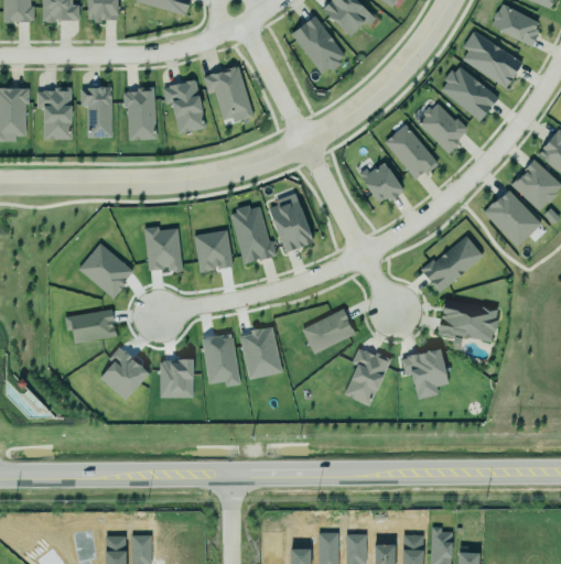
[(1,0),(29,0),(29,6),(32,6),(32,20),(30,20),(30,21),(12,22),(12,23),(3,23),(3,21),(1,21),(1,0)]
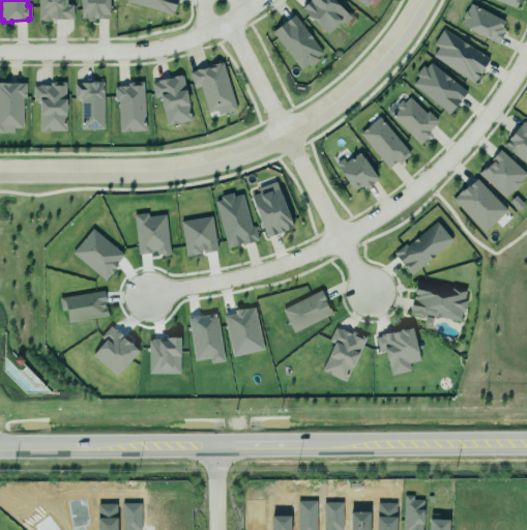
[(37,0),(66,0),(66,4),(72,4),(72,19),(51,18),(51,21),(41,21),(41,20),(38,20),(37,0)]
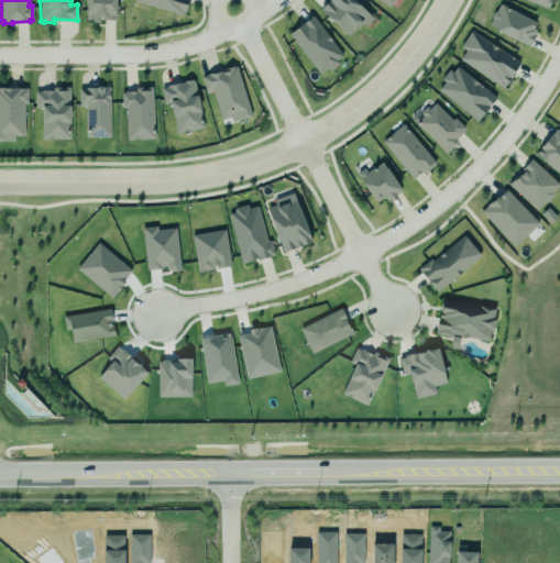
[(116,20),(116,0),(85,0),(85,20),(91,20),(91,22),(100,22),(100,17),(101,17),(101,20),(116,20)]
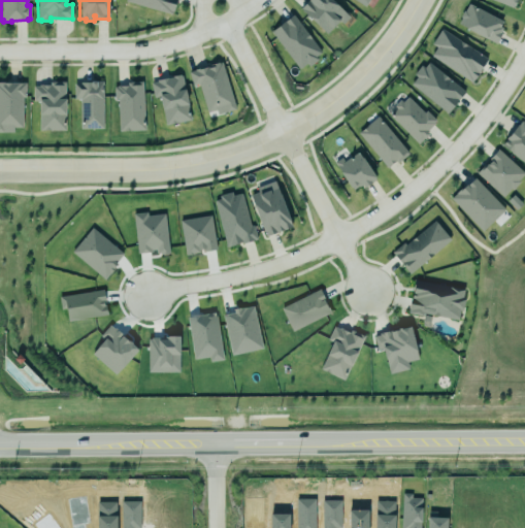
[(175,0),(173,10),(172,10),(171,14),(125,1),(125,0),(175,0)]
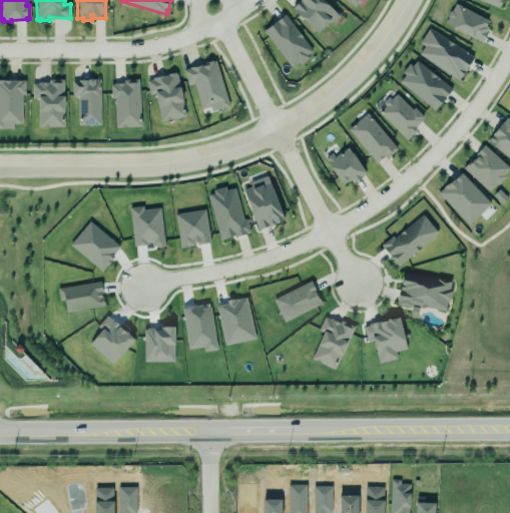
[(335,24),(342,17),(324,0),(301,0),(294,8),(320,33),(332,20),(335,24)]
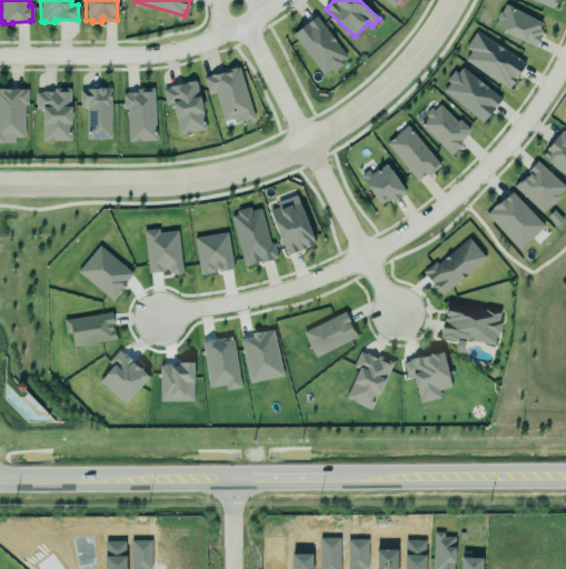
[(505,3),(507,5),(508,5),(543,22),(542,25),(540,25),(539,28),(542,29),(540,32),(542,33),(536,45),(535,47),(525,41),(524,42),(502,30),(503,30),(494,25),(497,19),(496,18),(499,11),(502,11),(505,3)]
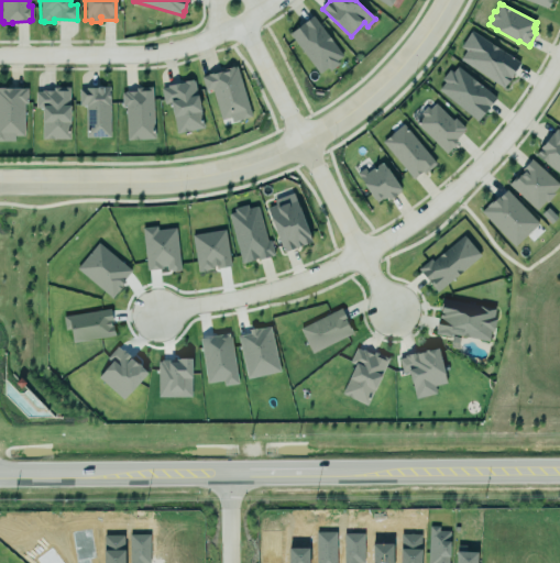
[(289,33),(314,15),(343,55),(337,61),(339,64),(330,70),(327,68),(319,74),(289,33)]
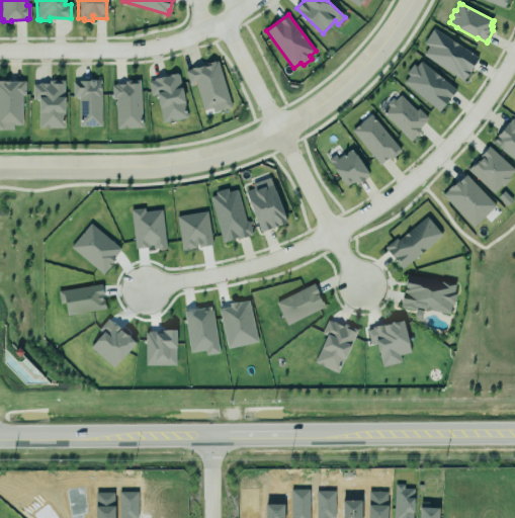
[(467,80),(481,55),(433,30),(427,44),(430,46),(424,58),(467,80)]
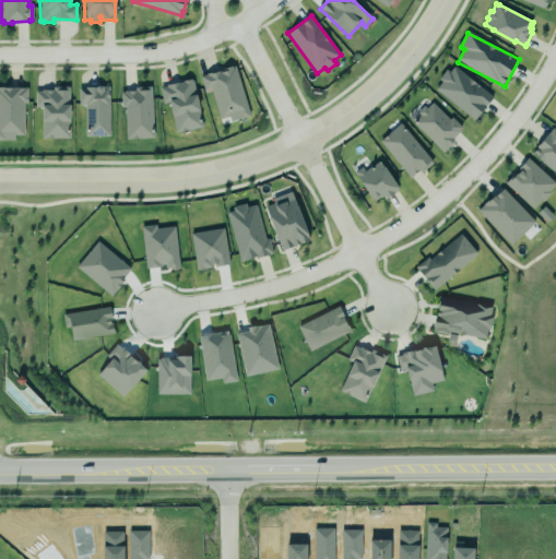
[(456,64),(451,70),(448,67),(440,78),(442,80),(436,88),(475,119),(494,95),(456,64)]
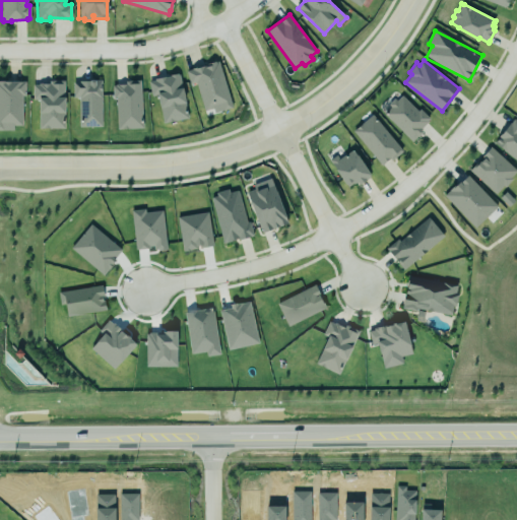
[(234,107),(221,61),(189,70),(193,85),(198,84),(207,114),(234,107)]
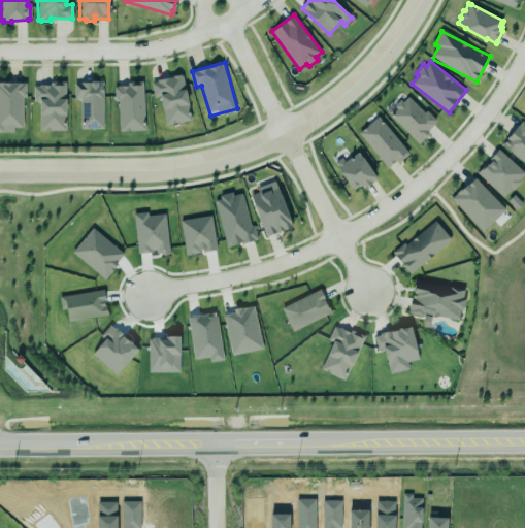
[(162,97),(168,126),(194,121),(184,75),(153,81),(157,98),(162,97)]
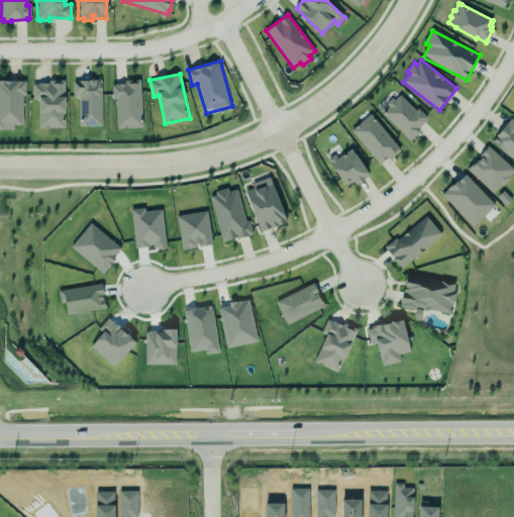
[(73,82),(73,97),(79,96),(79,126),(102,126),(100,80),(89,80),(88,81),(79,80),(78,81),(73,82)]
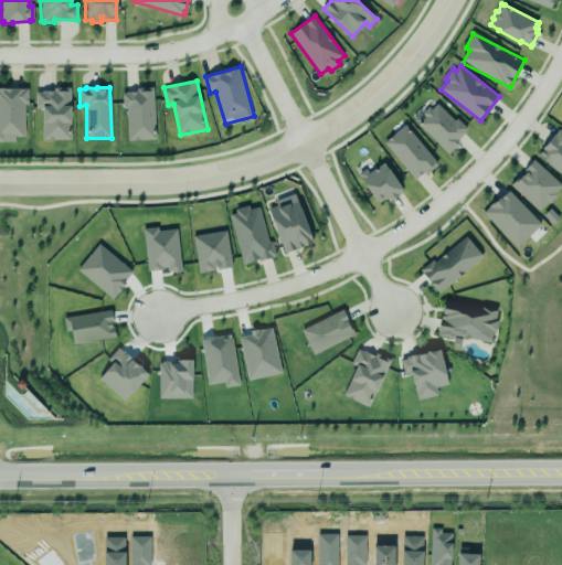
[(0,88),(11,88),(27,88),(27,104),(23,104),(24,136),(14,136),(13,141),(0,140),(0,88)]
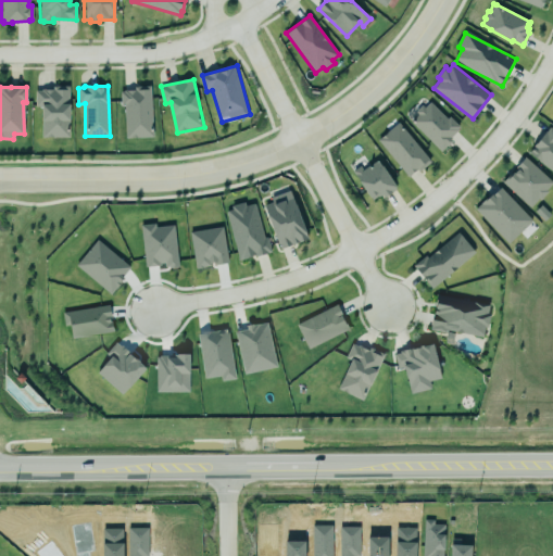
[(44,106),(45,138),(73,137),(71,87),(38,88),(38,106),(44,106)]
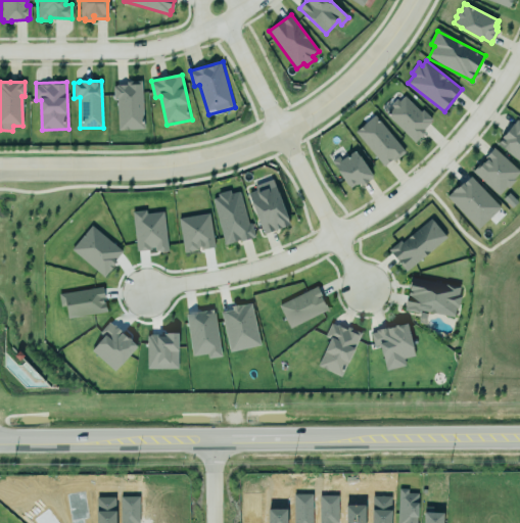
[(120,131),(146,130),(144,83),(117,84),(120,131)]
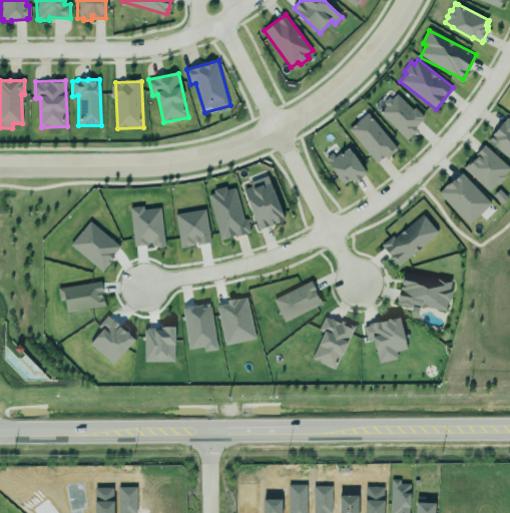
[(379,112),(385,105),(383,102),(389,96),(391,98),(397,93),(412,109),(414,107),(424,117),(422,119),(422,120),(415,127),(417,130),(412,134),(406,139),(379,112)]
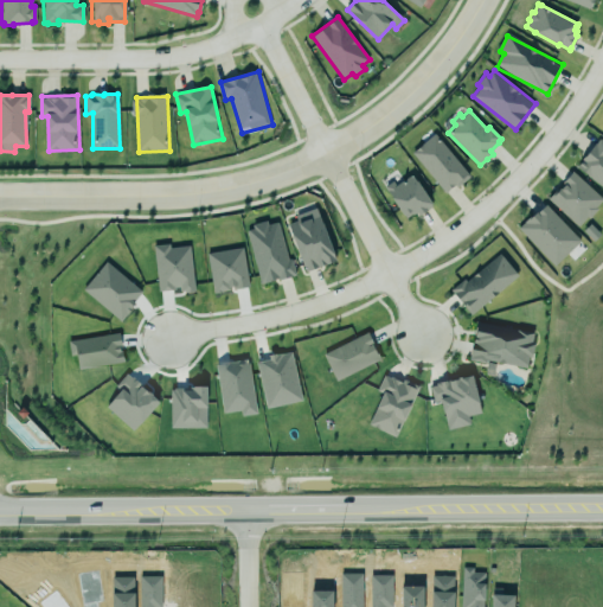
[(435,131),(472,174),(457,186),(455,183),(446,191),(411,151),(435,131)]
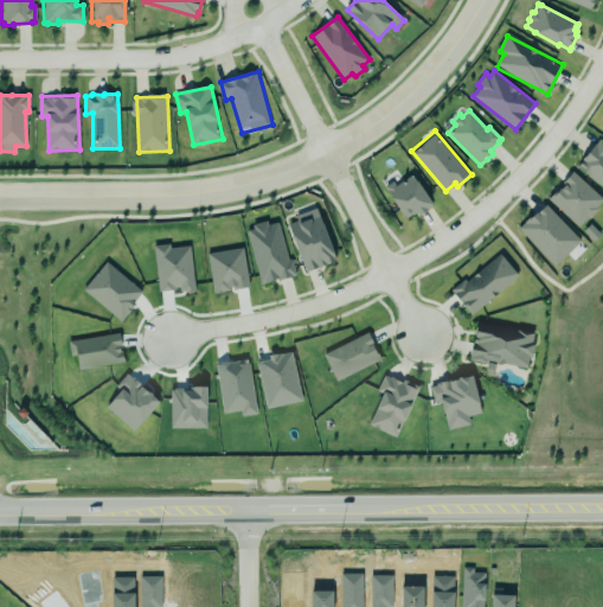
[(600,138),(602,140),(602,187),(577,167),(600,138)]
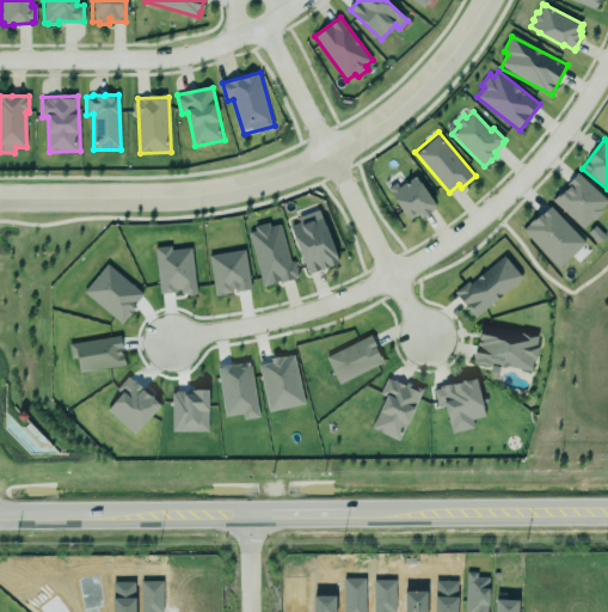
[(607,199),(581,173),(556,201),(585,230),(607,206),(607,199)]
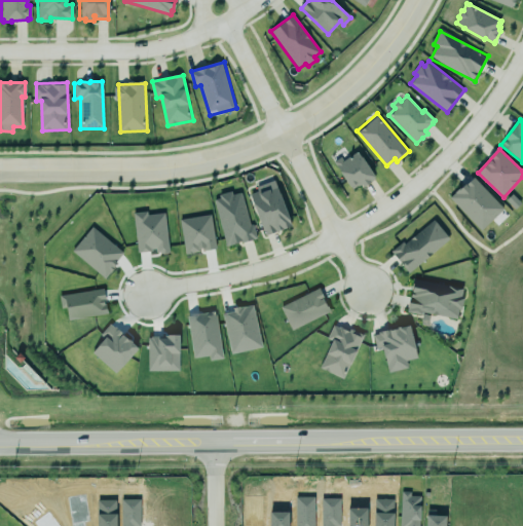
[(376,178),(359,150),(337,164),(355,191),(376,178)]
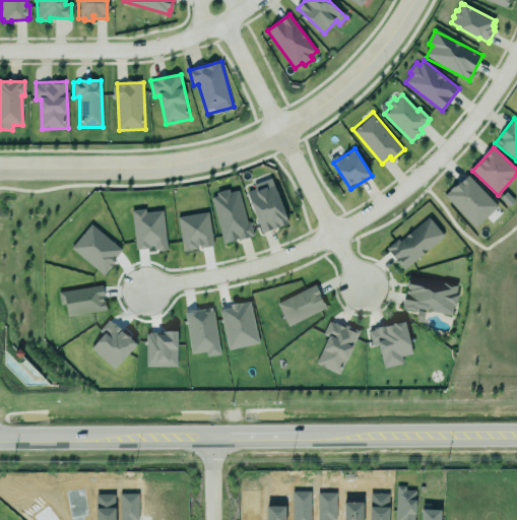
[(477,229),(500,207),(469,175),(446,196),(477,229)]
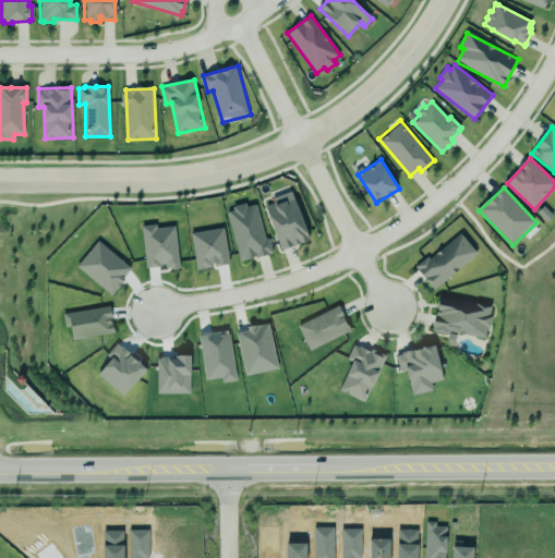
[(281,250),(311,241),(296,193),(266,203),(281,250)]
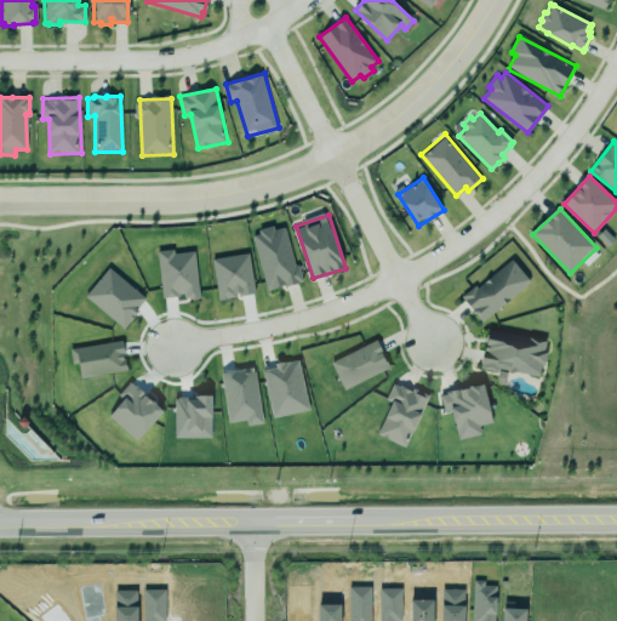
[(253,234),(260,232),(261,227),(275,223),(275,227),(285,224),(296,266),(298,265),(303,280),(286,285),(285,283),(268,286),(253,234)]
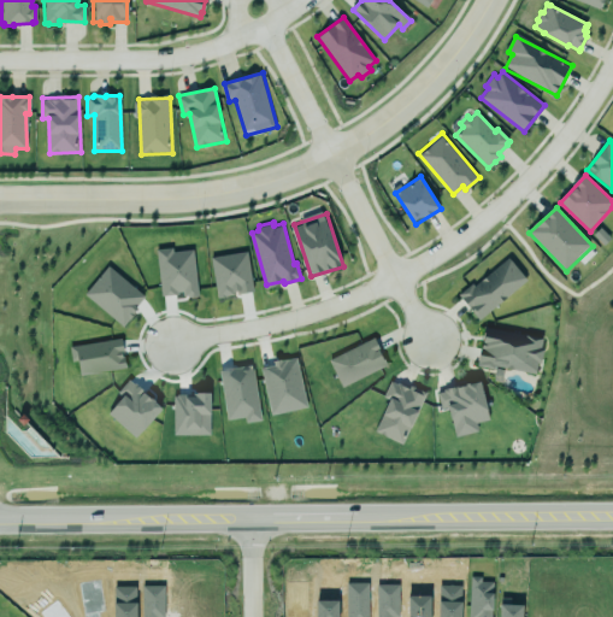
[(213,259),(220,297),(255,291),(248,253),(213,259)]
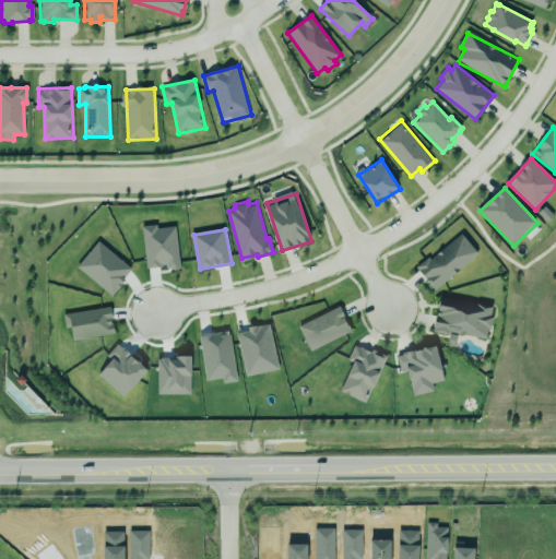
[(460,234),(429,259),(427,257),(416,266),(435,289),(477,253),(460,234)]
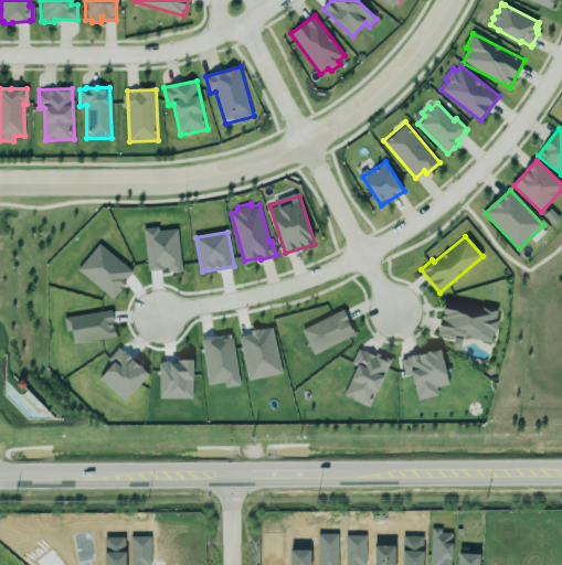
[(437,334),(451,337),(452,333),(490,341),(492,332),(495,332),(498,318),(495,318),(497,310),(444,299),(442,310),(442,311),(437,334)]
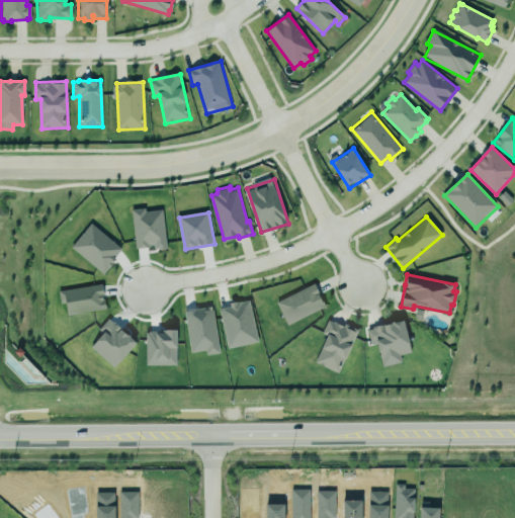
[(275,301),(286,325),(324,306),(322,300),(321,301),(317,293),(318,291),(314,283),(275,301)]
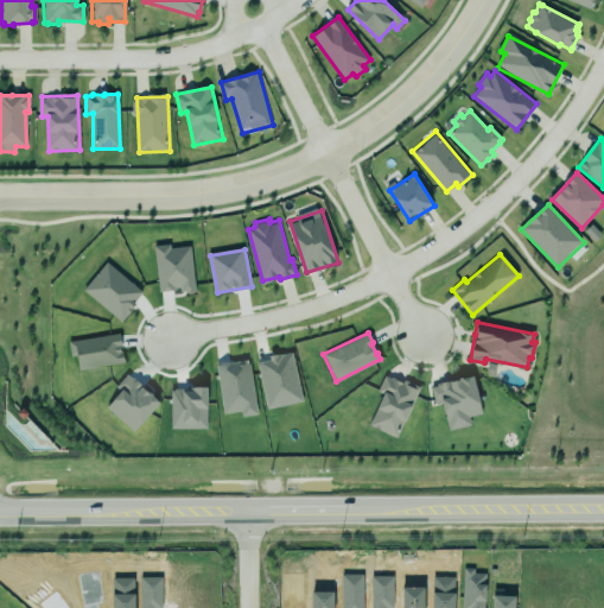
[(126,362),(122,334),(70,342),(72,356),(78,355),(81,369),(126,362)]
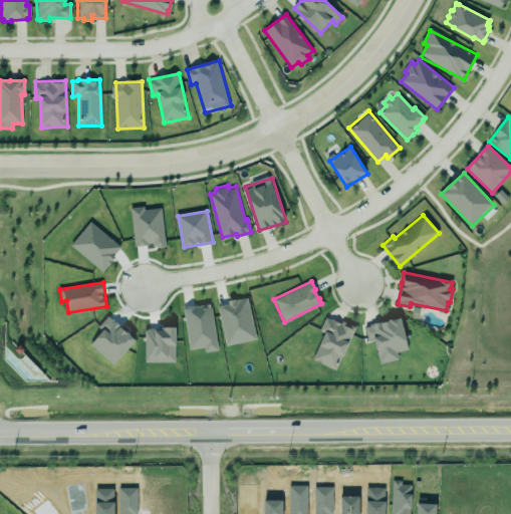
[(99,327),(103,331),(91,344),(114,365),(137,340),(109,316),(99,327)]
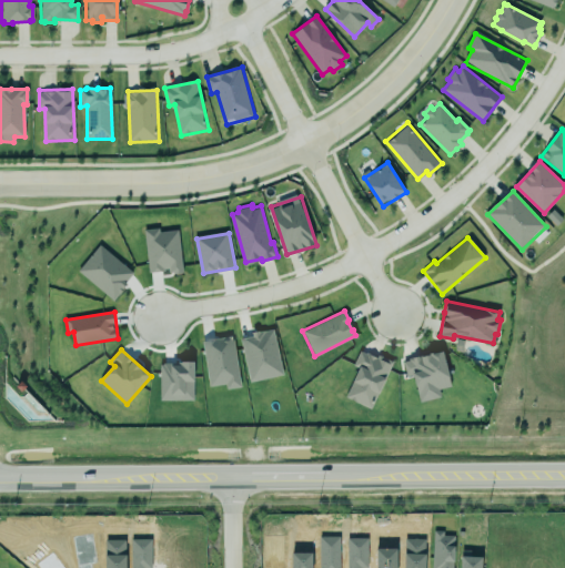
[(344,396),(370,408),(392,362),(377,354),(376,357),(366,353),(365,354),(360,351),(352,365),(357,367),(344,396)]
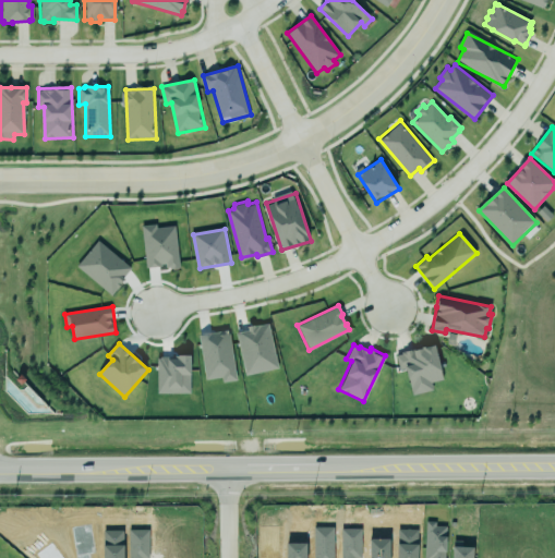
[(435,391),(434,381),(443,380),(438,347),(398,352),(401,371),(409,370),(413,395),(435,391)]
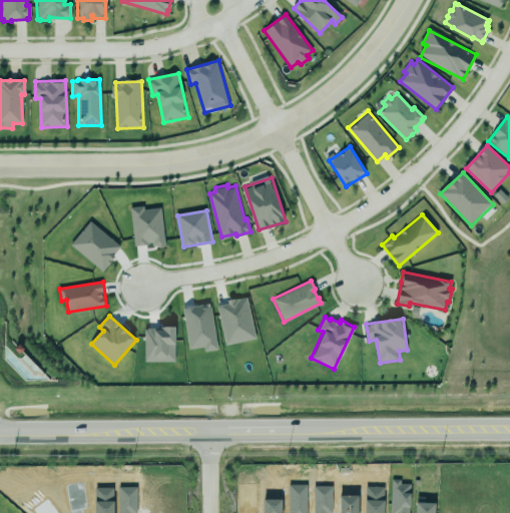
[(435,512),(436,503),(418,503),(417,512),(435,512)]
